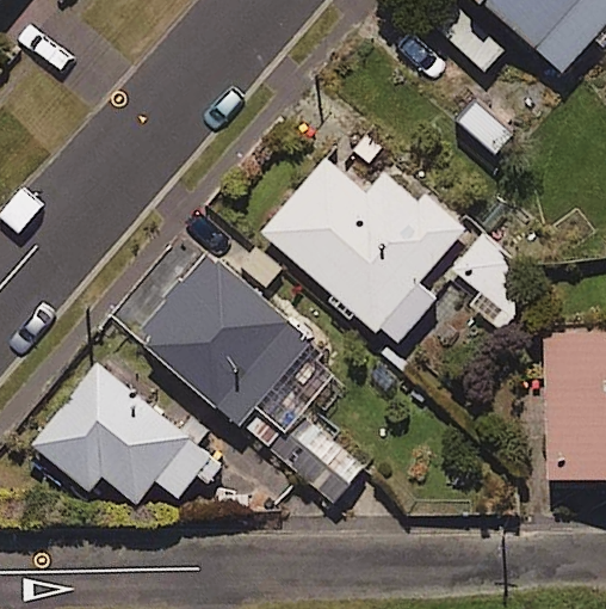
[(605,23),(605,0),(482,0),(566,72),(605,23)]
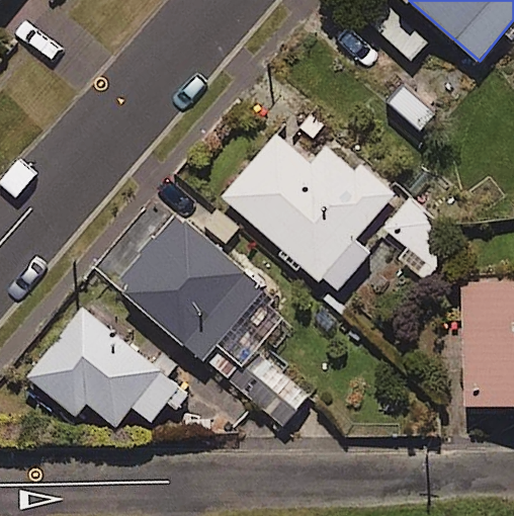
[(428,41),(392,7),(372,26),(410,62),(428,41)]
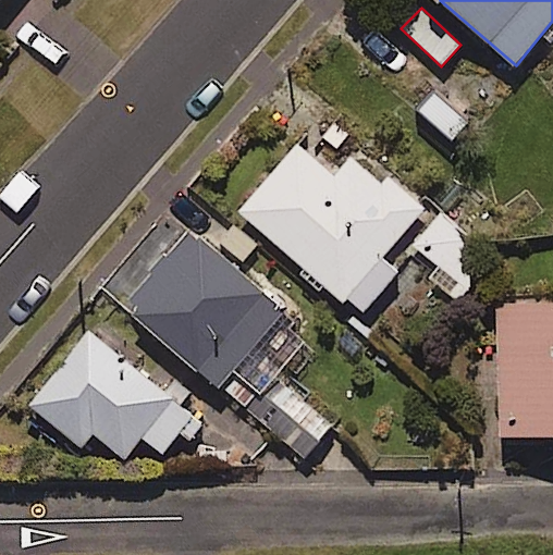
[(333,174),(299,144),(238,210),(357,317),(396,274),(380,259),(422,212),(354,150),(333,174)]
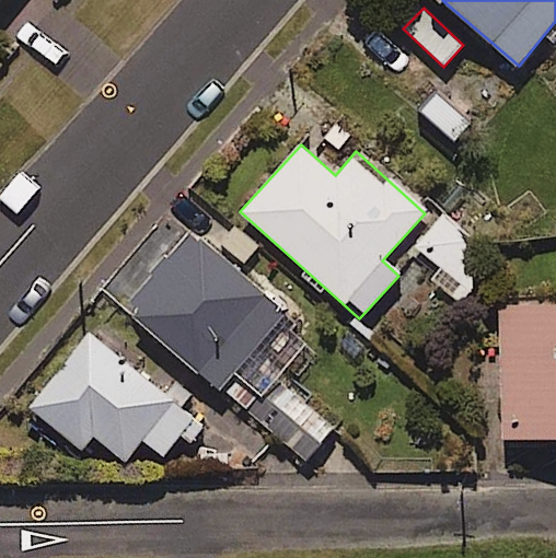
[(494,260),(438,216),(407,255),(463,299),(494,260)]
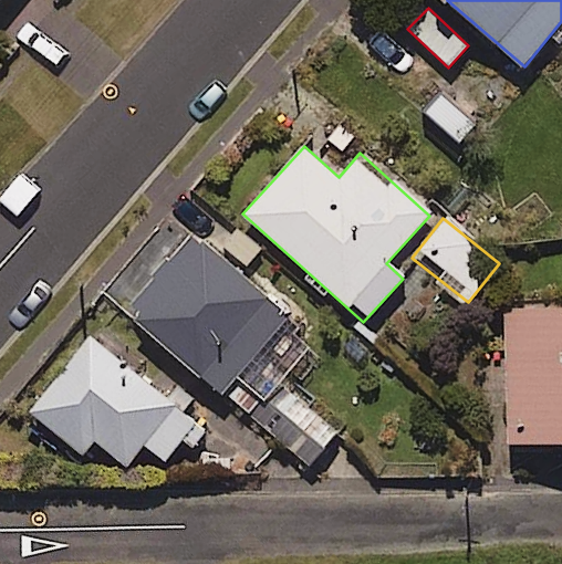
[(316,344),(191,239),(125,316),(308,471),(335,439),(278,389),(316,344)]
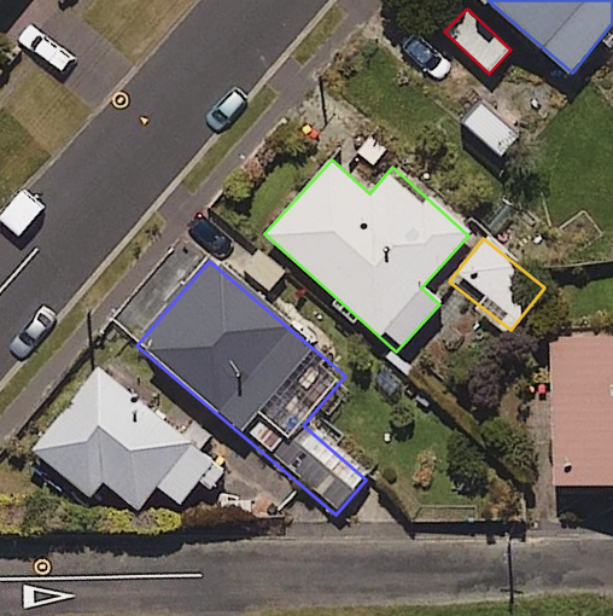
[(612,335),(548,337),(550,486),(612,483),(612,335)]
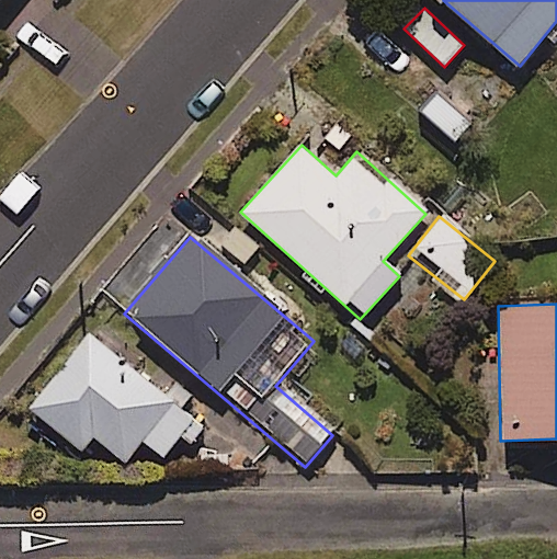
[(194,421),(92,334),(31,407),(80,449),(92,435),(123,461),(140,441),(162,458),(194,421)]
